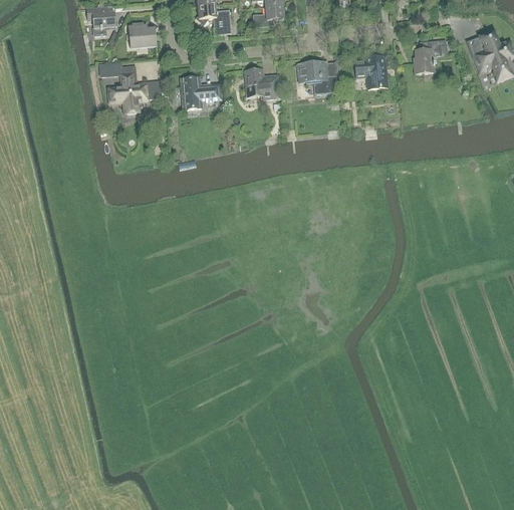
[(214,33),(225,32),(231,32),(229,8),(216,9),(215,3),(198,4),(198,13),(195,16),(203,23),(209,16),(213,16),(214,33)]
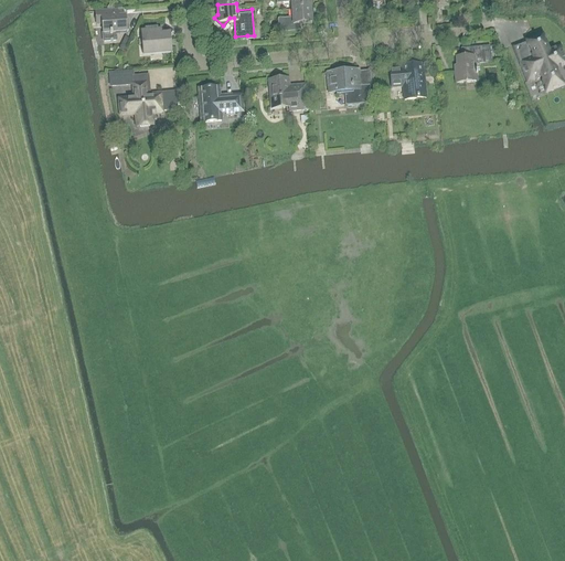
[(310,4),(291,6),(292,13),(277,14),(278,29),(297,28),(296,21),(312,19),(310,4)]
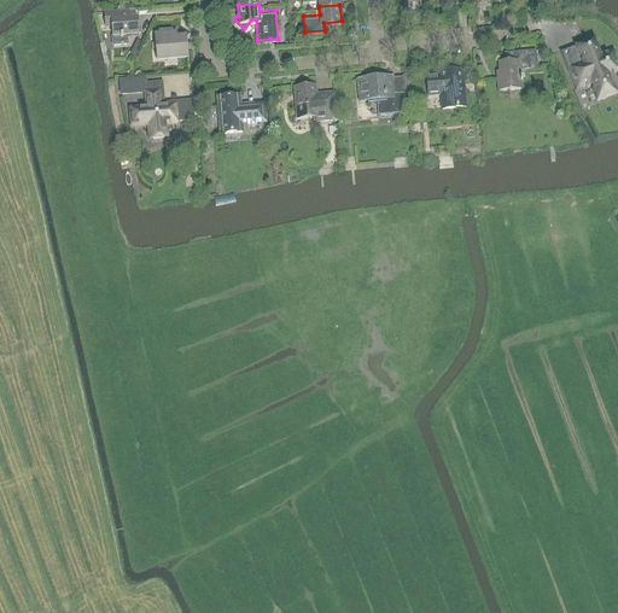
[(126,31),(138,30),(136,13),(135,6),(127,6),(104,9),(105,22),(111,22),(112,40),(127,40),(126,31)]
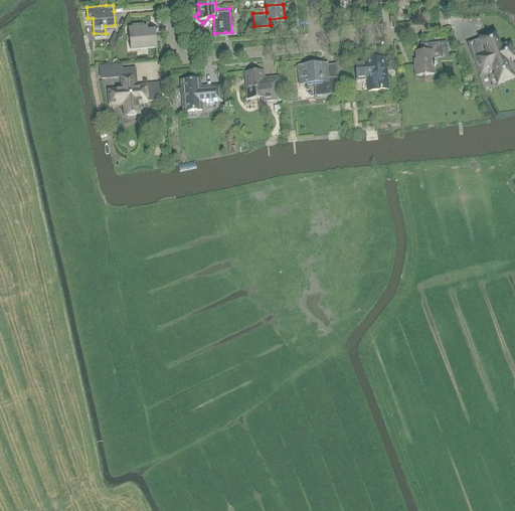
[(147,23),(143,24),(143,21),(132,22),(132,25),(129,25),(130,45),(156,43),(155,29),(147,29),(147,23)]
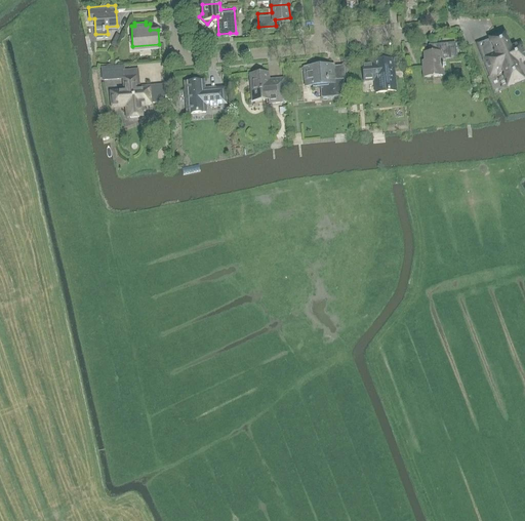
[(116,31),(111,42),(113,43),(115,44),(121,33),(116,31)]
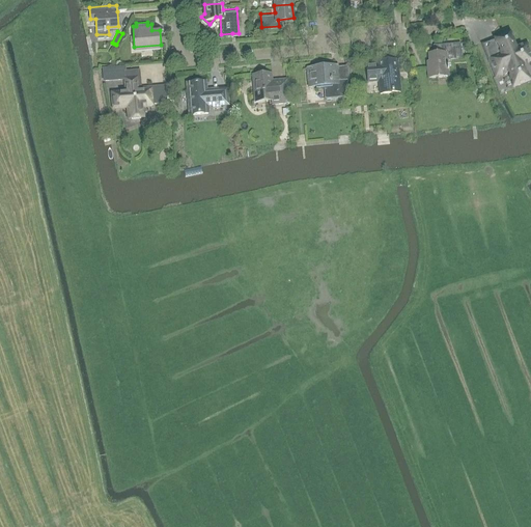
[(530,53),(526,40),(514,45),(509,31),(496,36),(501,50),(488,55),(496,74),(508,68),(513,82),(527,77),(522,63),(530,58),(530,53)]
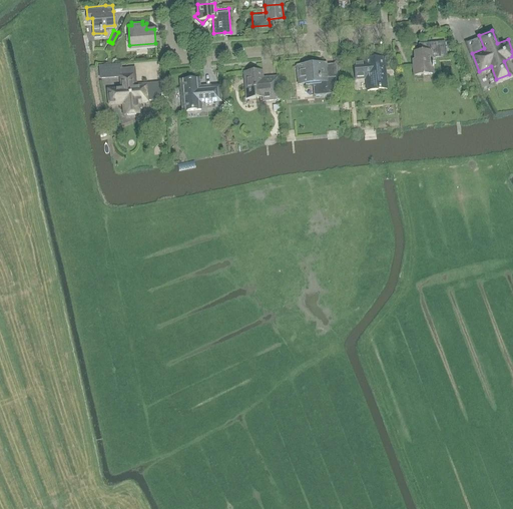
[(432,54),(446,53),(444,38),(418,41),(419,48),(414,49),(415,62),(413,62),(414,72),(433,70),(432,54)]
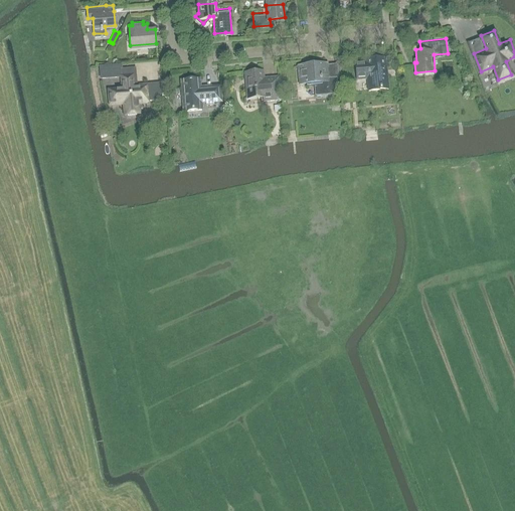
[(367,88),(387,86),(385,55),(365,57),(365,59),(355,60),(356,75),(366,74),(367,88)]
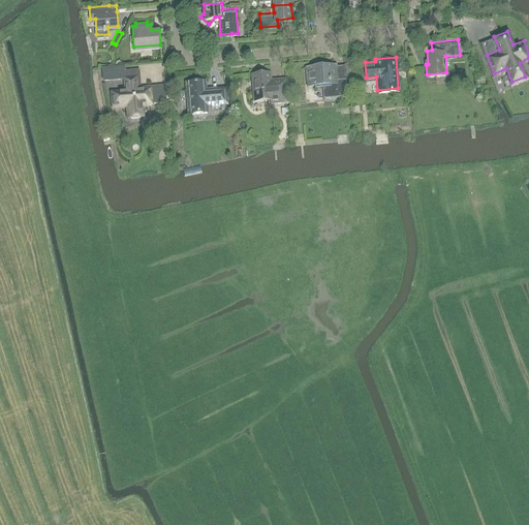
[(336,62),(330,63),(305,65),(307,84),(314,83),(315,85),(322,84),(323,95),(347,93),(346,80),(348,79),(346,63),(336,64),(336,62)]
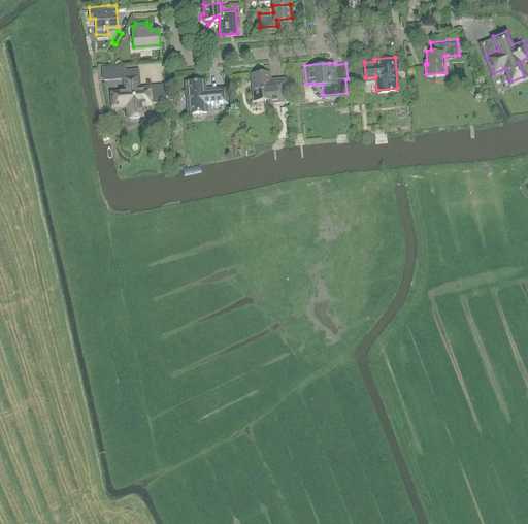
[(125,63),(117,63),(118,76),(124,75),(126,75),(126,68),(125,63)]
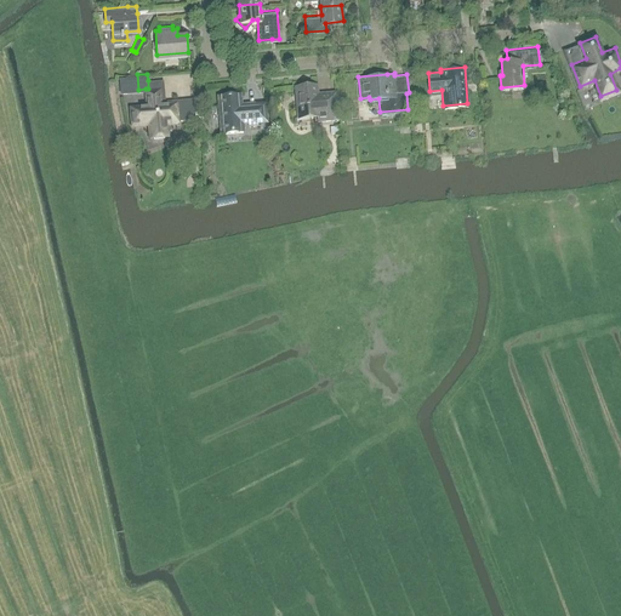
[(295,85),(297,113),(297,117),(317,115),(317,118),(337,117),(335,89),(317,90),(317,83),(295,85)]
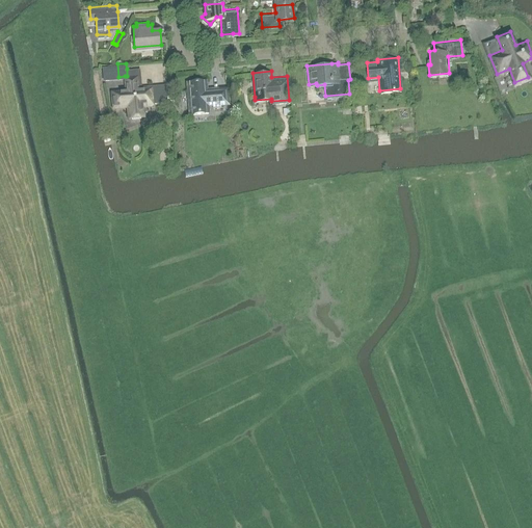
[(126,88),(112,90),(113,105),(128,104),(129,116),(143,114),(142,103),(152,102),(152,101),(164,100),(163,85),(137,87),(136,75),(127,76),(125,76),(126,88)]
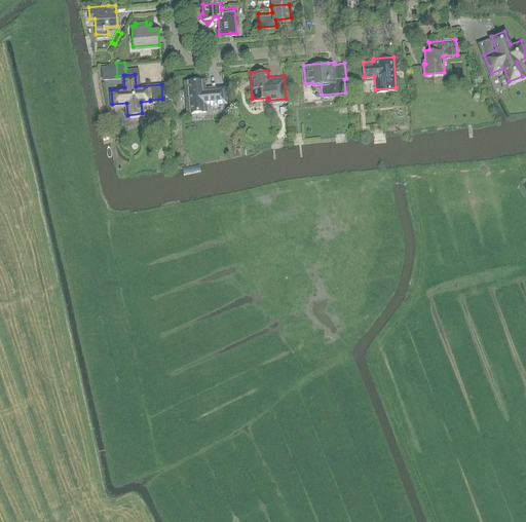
[(216,84),(216,85),(203,86),(203,78),(185,79),(188,110),(205,109),(205,101),(212,101),(212,103),(219,103),(219,102),(227,102),(225,83),(216,84)]
